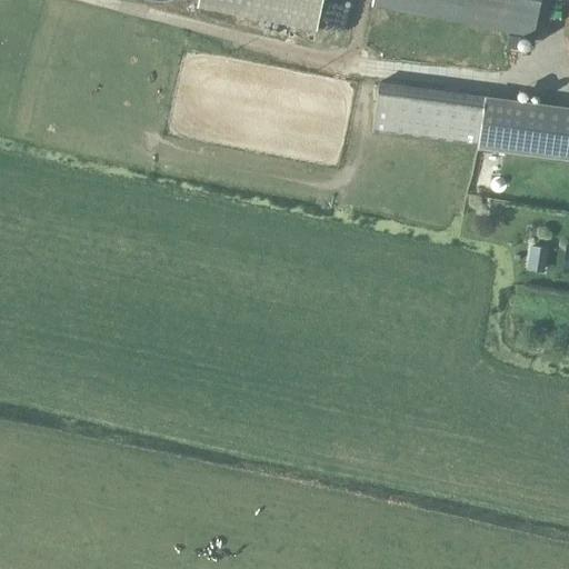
[(320,29),(325,0),(199,0),(199,5),(320,29)]
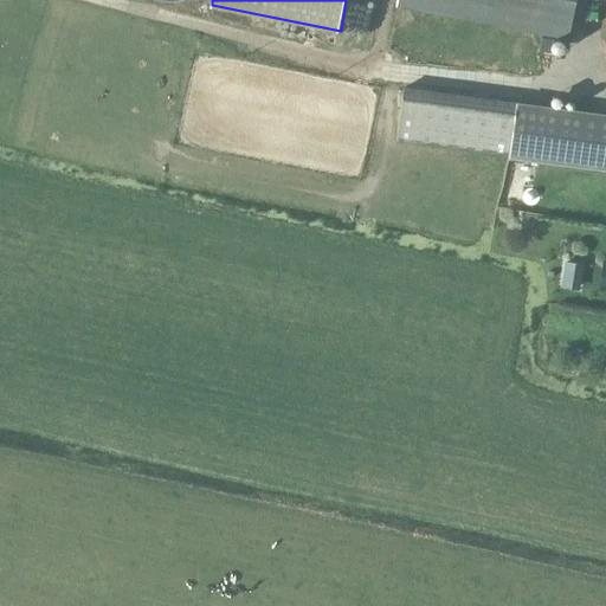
[(399,0),(398,5),(567,39),(574,0),(399,0)]
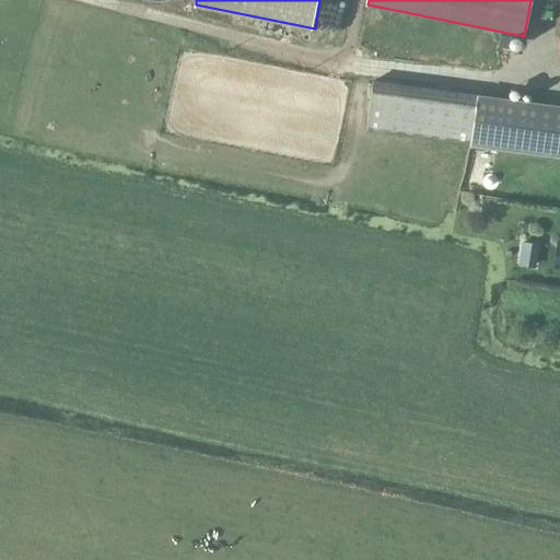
[(559,107),(479,96),(471,144),(559,156),(559,107)]
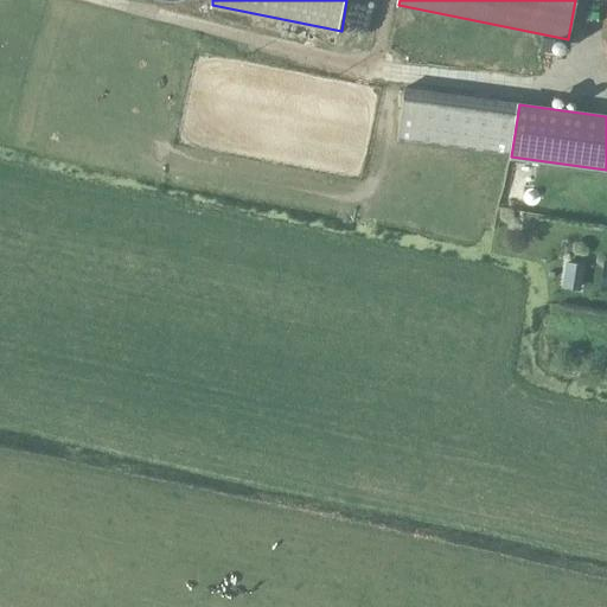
[(522,197),(522,199),(522,200),(523,203),(524,204),(525,205),(526,206),(528,208),(529,209),(531,209),(534,209),(535,209),(536,208),(538,206),(540,205),(541,204),(541,203),(542,200),(542,198),(542,197),(541,195),(541,193),(540,192),(538,191),(536,190),(535,190),(532,189),(531,189),(529,190),(528,190),(526,191),(524,192),(524,193),(523,196),(522,197)]
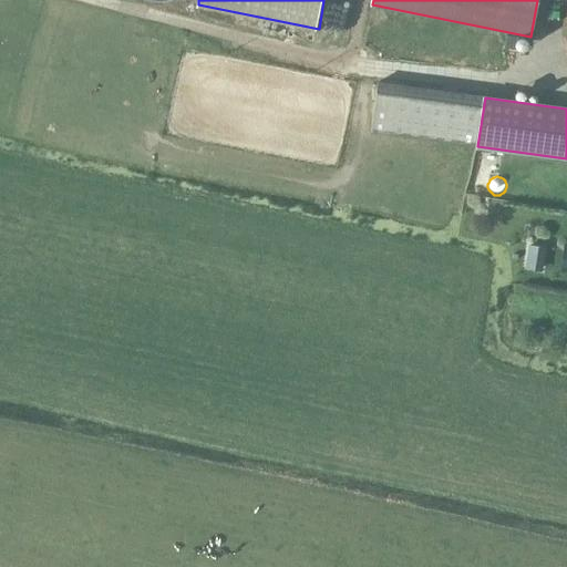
[(529,246),(526,269),(538,270),(542,248),(529,246)]
